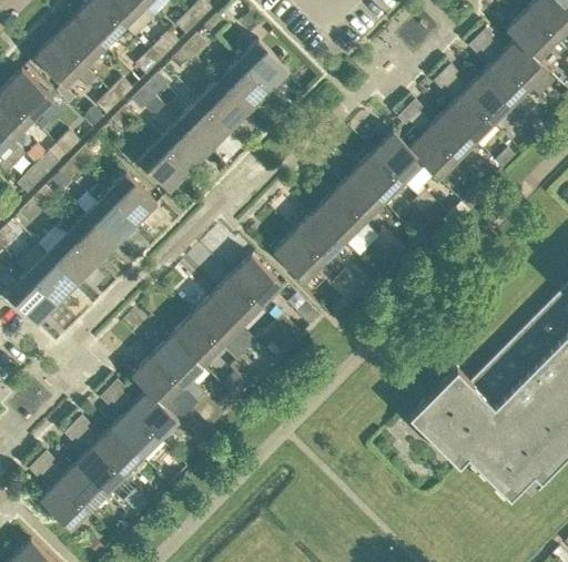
[(95,0),(90,0),(74,17),(105,48),(124,28),(95,0)]
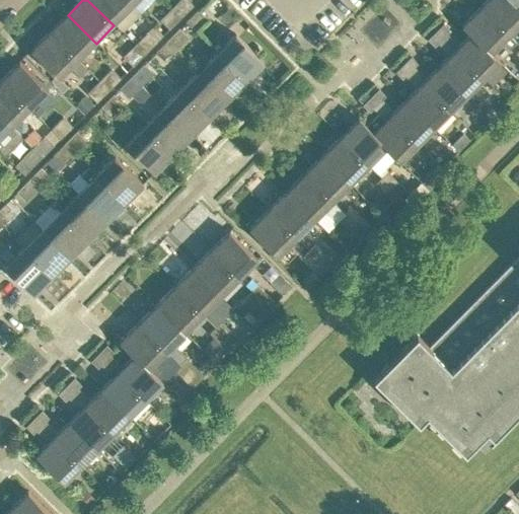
[(124,0),(87,0),(114,25),(132,7),(124,0)]
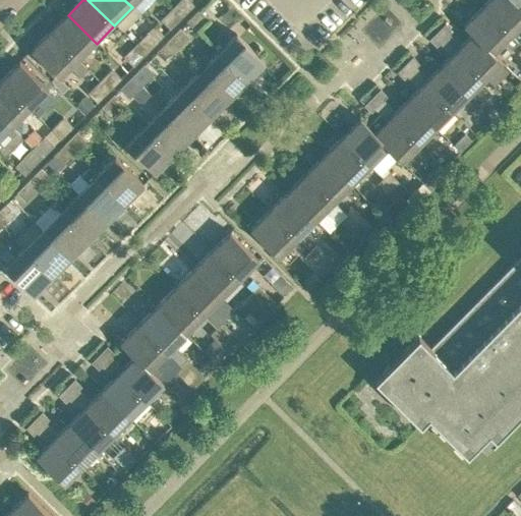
[(183,0),(182,0),(172,11),(181,21),(193,9),(183,0)]
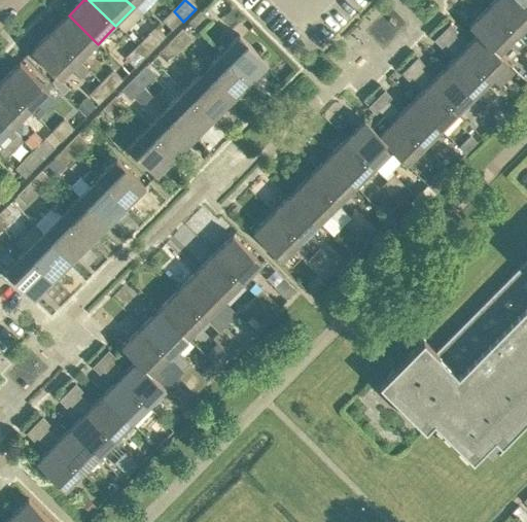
[(496,0),(487,10),(516,39),(526,27),(526,13),(513,0),(496,0)]
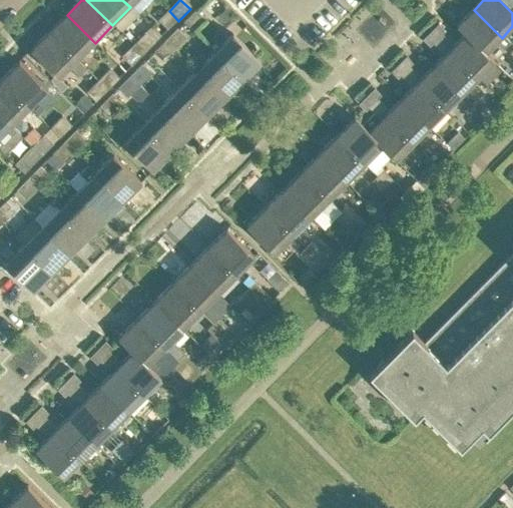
[(512,0),(499,0),(512,13),(512,0)]
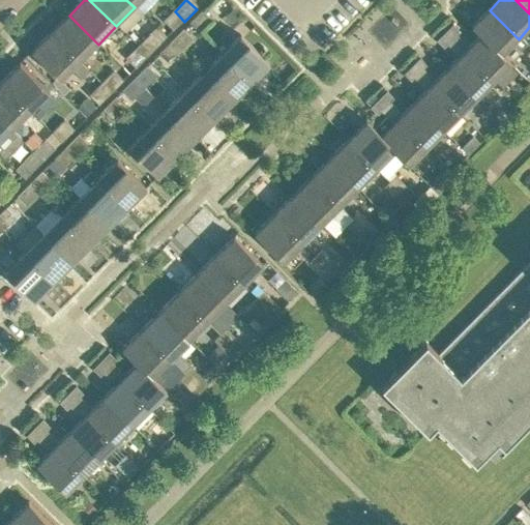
[(242,20),(232,9),(222,20),(232,30),(242,20)]
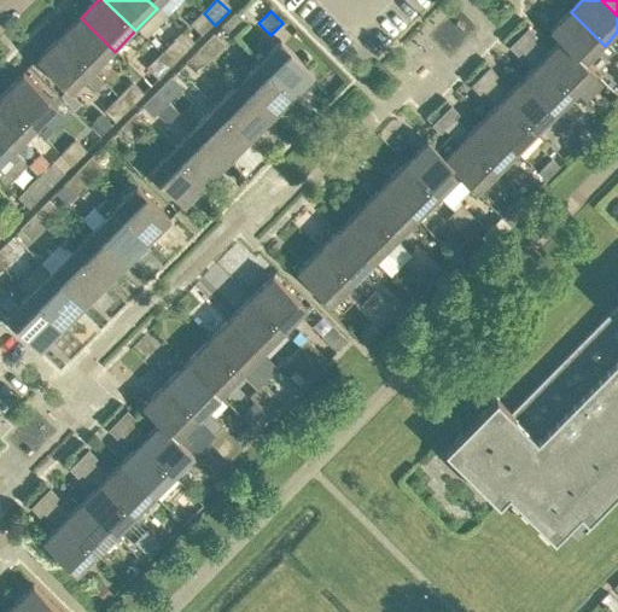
[(583,68),(583,66),(596,54),(605,63),(613,54),(605,46),(571,12),(549,34),(559,45),(560,44),(583,68)]
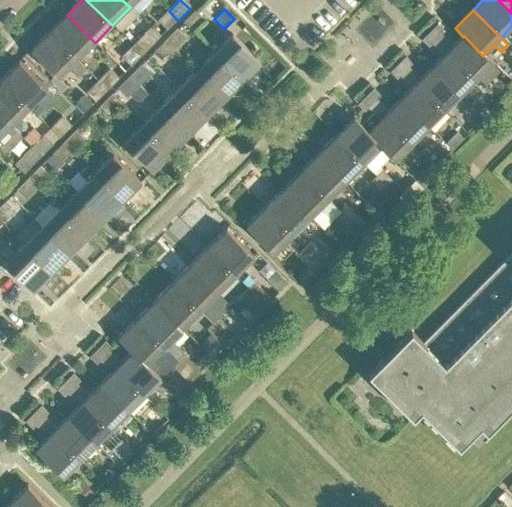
[(178,21),(169,11),(157,23),(166,32),(178,21)]
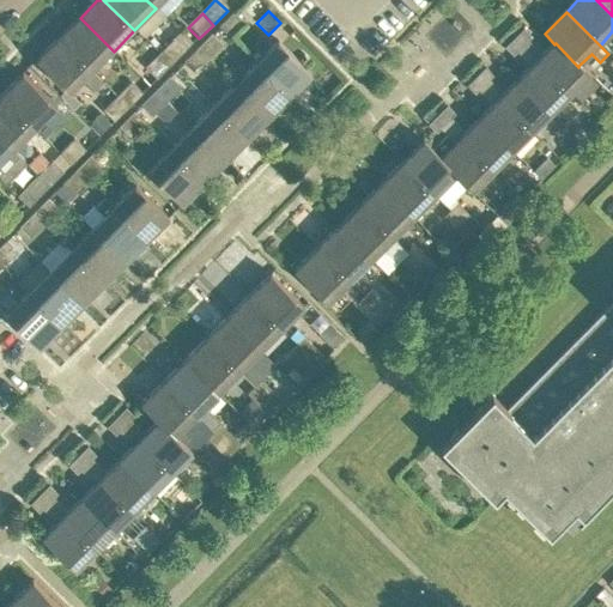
[(234,17),(219,31),(230,42),(244,28),(234,17)]
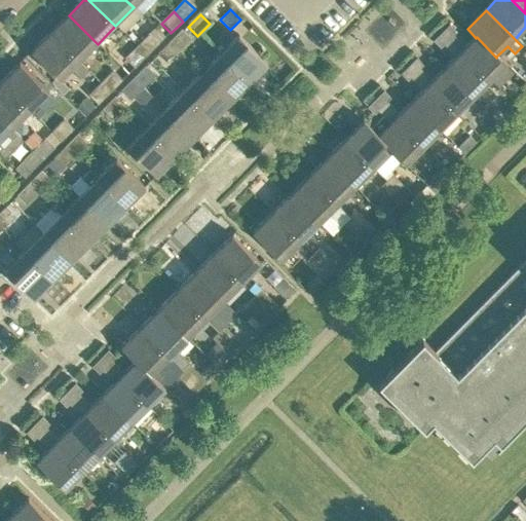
[(69,15),(50,34),(79,63),(98,44),(69,15)]
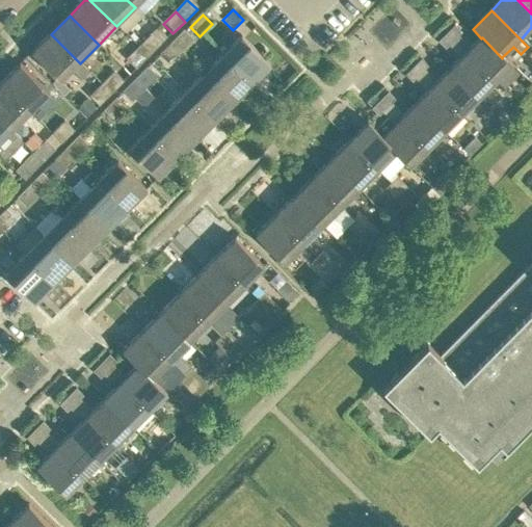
[(445,51),(448,48),(457,38),(461,35),(454,28),(437,44),(445,51)]
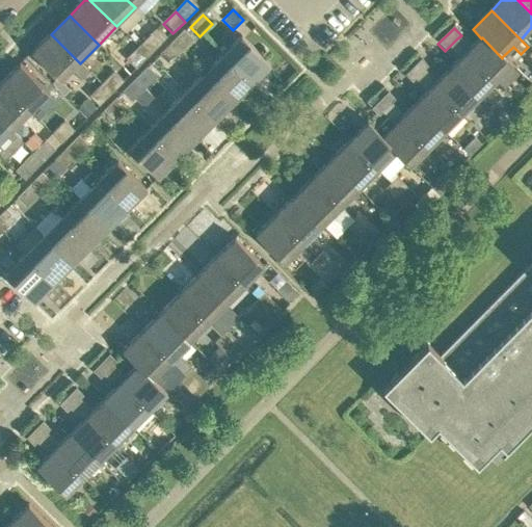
[(184,33),(171,46),(181,55),(193,44),(184,33)]
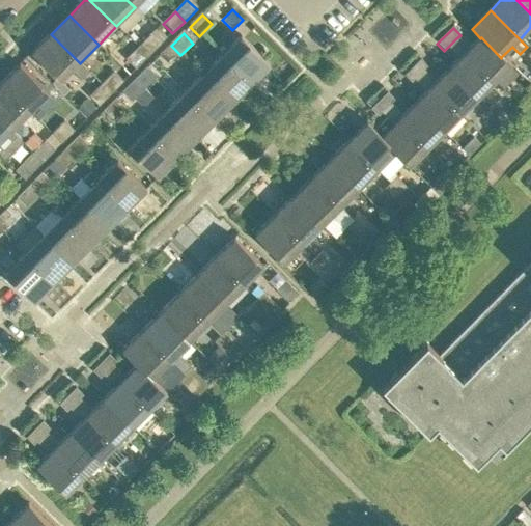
[(80,63),(51,34),(30,55),(59,83),(72,72),(81,82),(88,75),(79,64),(80,63)]
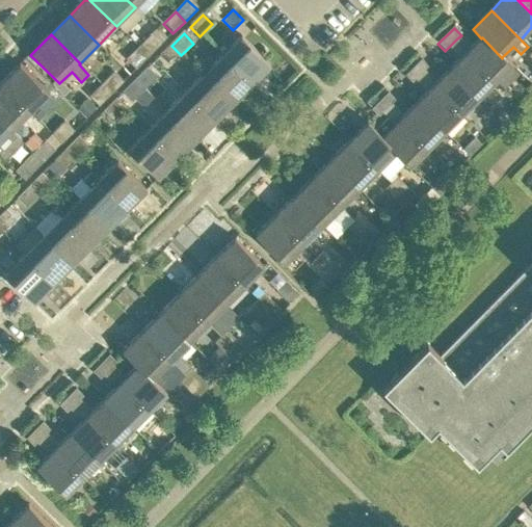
[(150,37),(138,49),(148,59),(160,47),(150,37)]
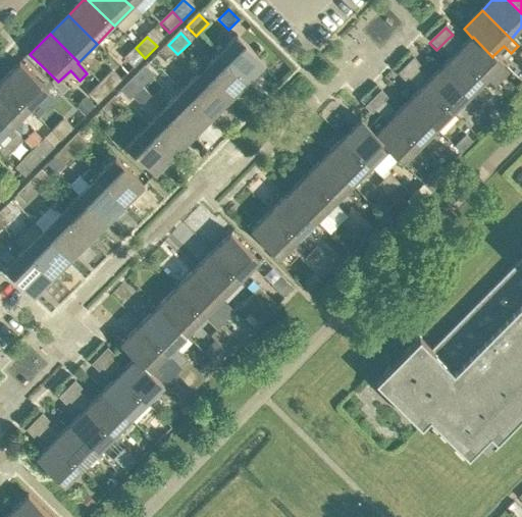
[(456,54),(484,83),(502,65),(492,56),(492,57),(473,37),(472,38),(461,49),(456,54)]
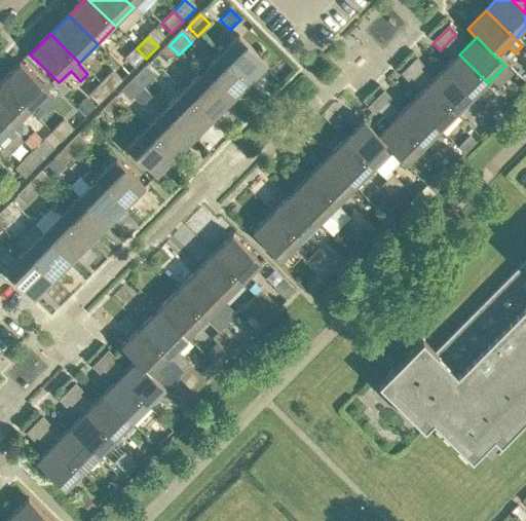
[(237,38),(219,58),(248,85),(266,67),(237,38)]
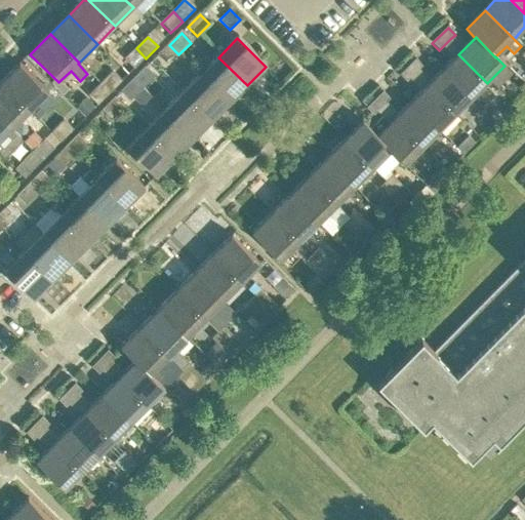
[(442,71),(471,100),(487,83),(458,54),(463,49),(451,38),(442,47),(454,58),(442,71)]
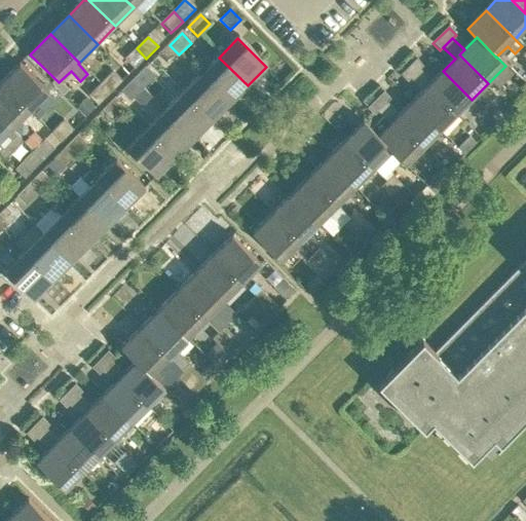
[(179,54),(170,45),(157,58),(167,67),(179,54)]
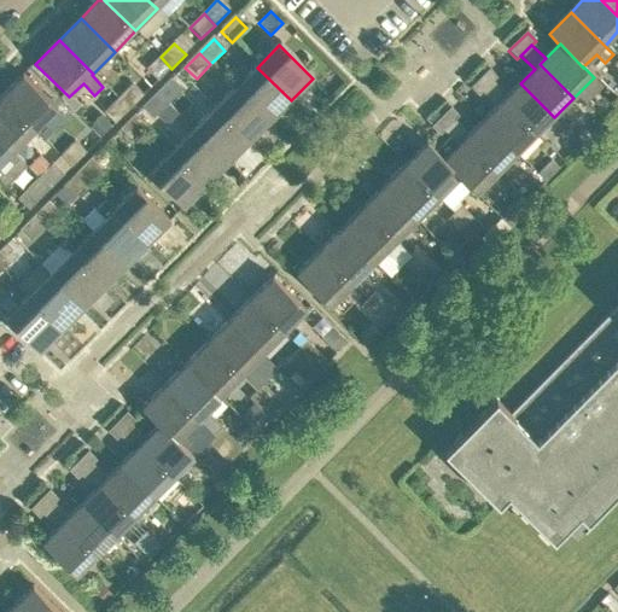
[(172,69),(161,57),(146,71),(157,83),(172,69)]
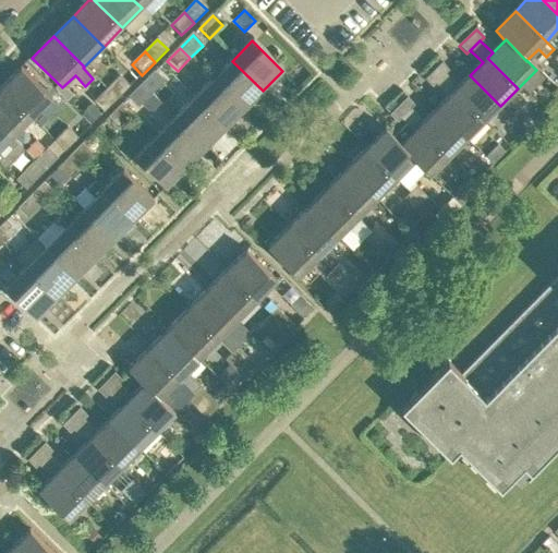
[(232,61),(213,80),(243,110),(263,91),(232,61)]
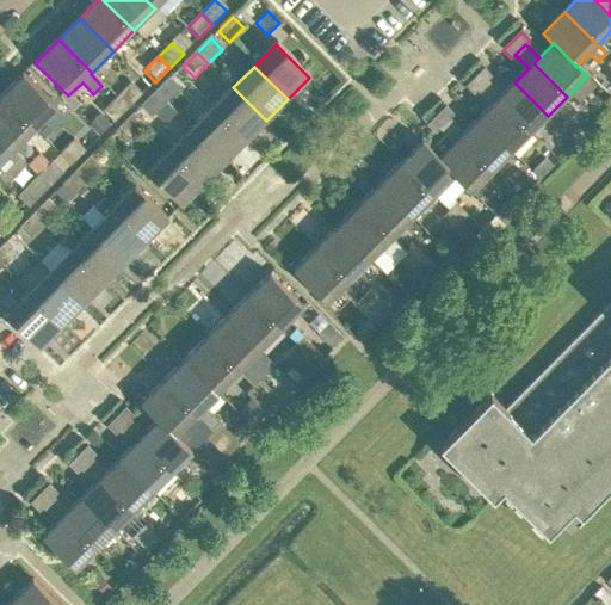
[(473,98),(476,93),(487,82),(491,79),(482,71),(464,90),(473,98)]
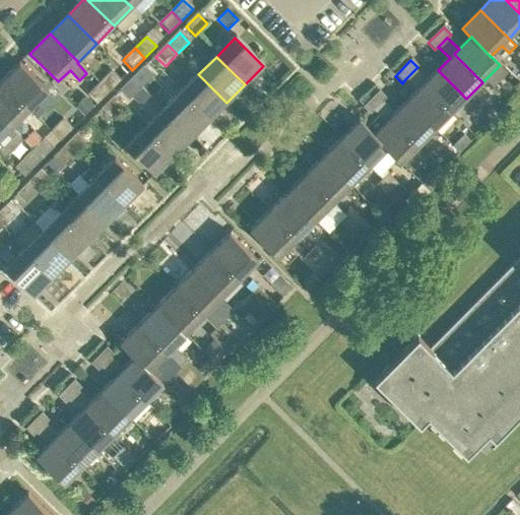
[(18,65),(0,83),(28,112),(37,121),(44,114),(35,106),(47,93),(18,65)]
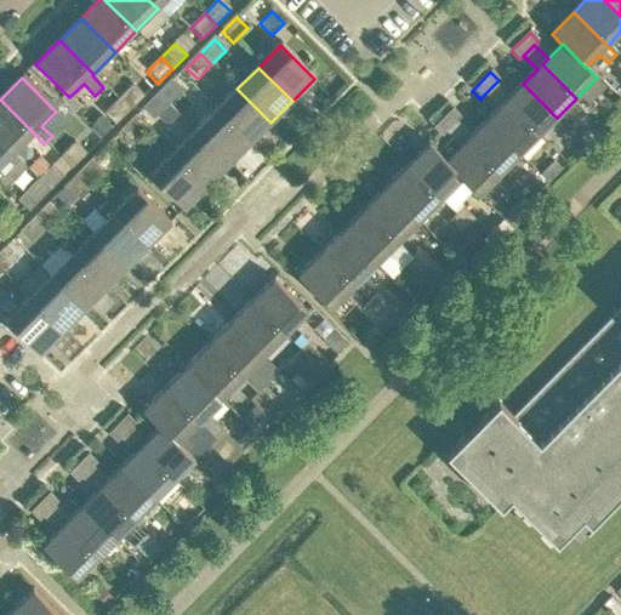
[(171,83),(158,97),(169,108),(183,94),(171,83)]
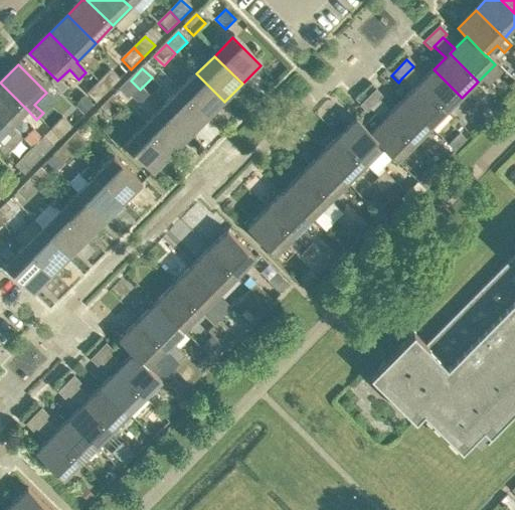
[(401,103),(430,130),(446,114),(417,86),(422,81),(410,69),(401,78),(413,91),(401,103)]
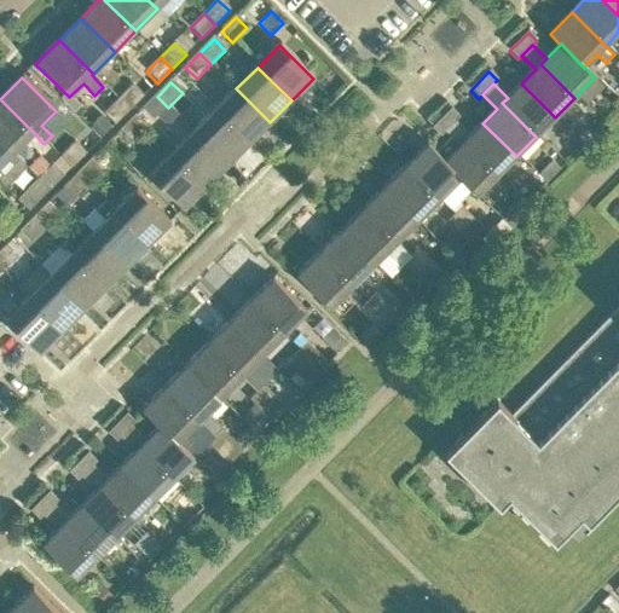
[(502,103),(536,137),(555,117),(521,84),(508,98),(502,103)]
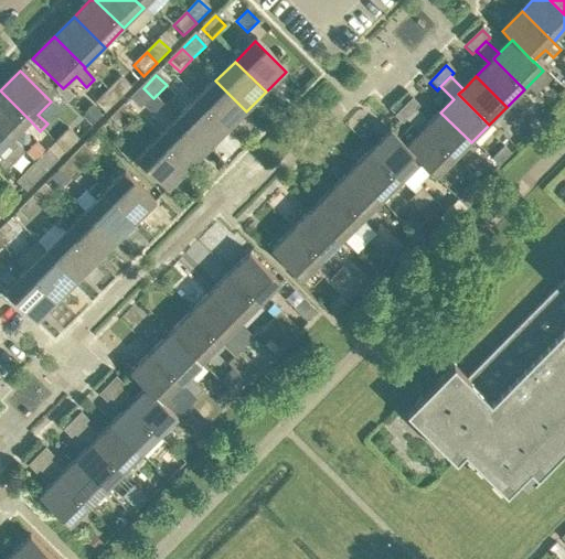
[(120,78),(107,92),(117,103),(130,89),(120,78)]
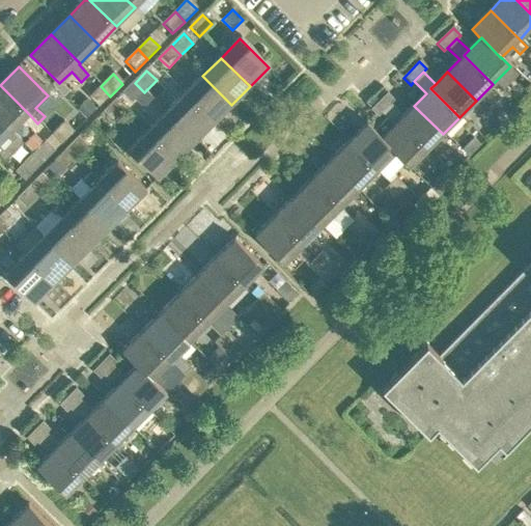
[(202,76),(184,94),(213,123),(231,105),(202,76)]
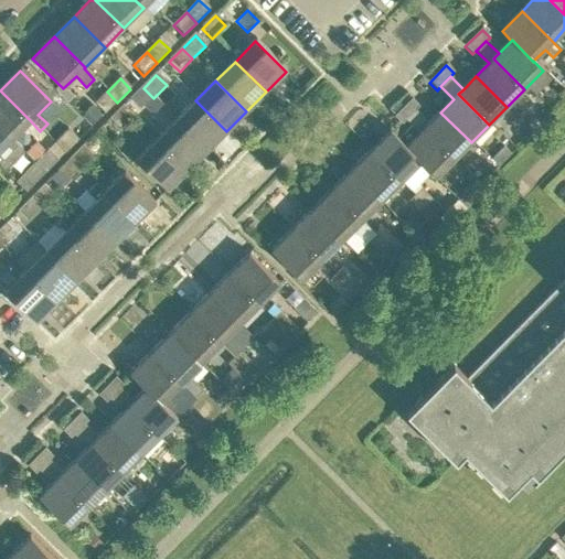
[(153,98),(144,88),(130,101),(140,111),(153,98)]
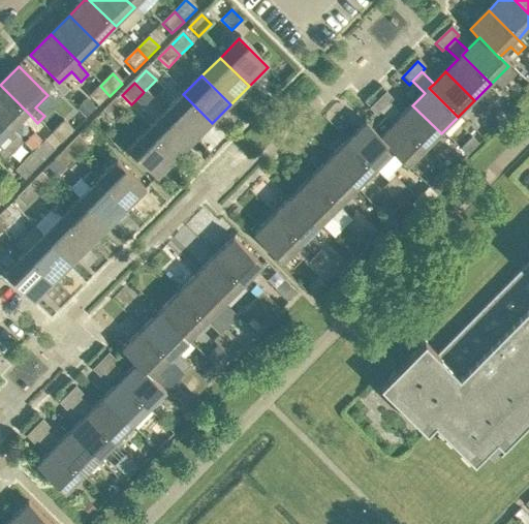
[(0,85),(0,122),(10,132),(29,114),(0,85)]
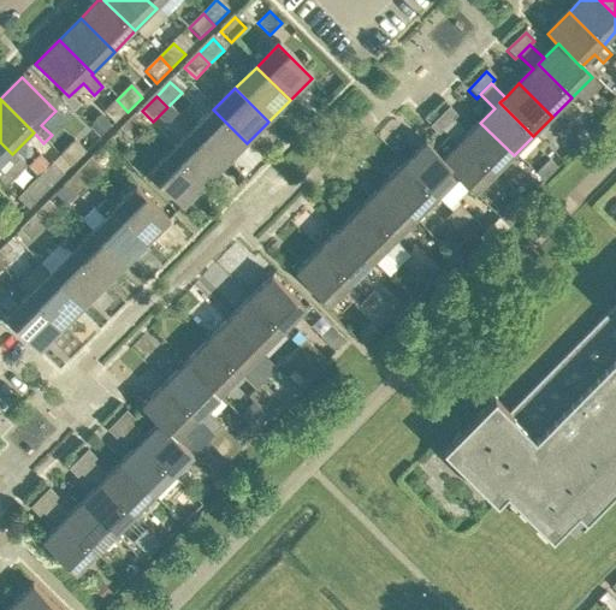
[(128,112),(117,100),(102,114),(114,125),(128,112)]
